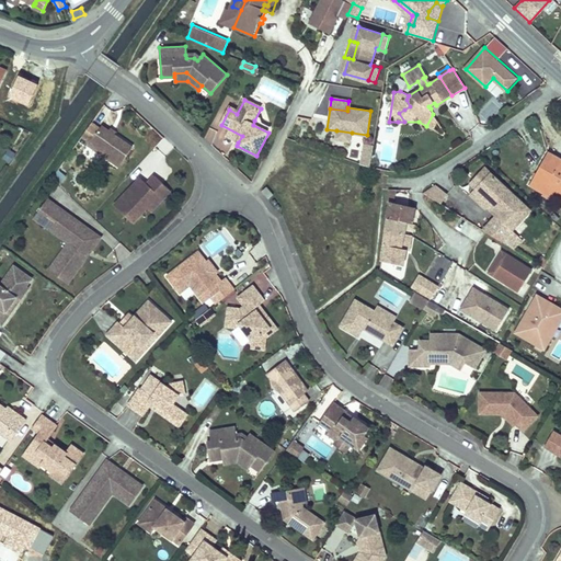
[(433,114),(426,126),(433,129),(437,121),(433,114)]
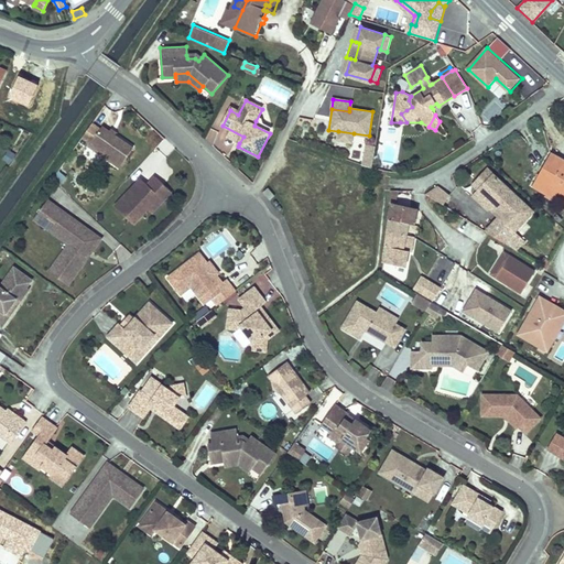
[(256,121),(255,126),(270,133),(272,130),(256,121)]
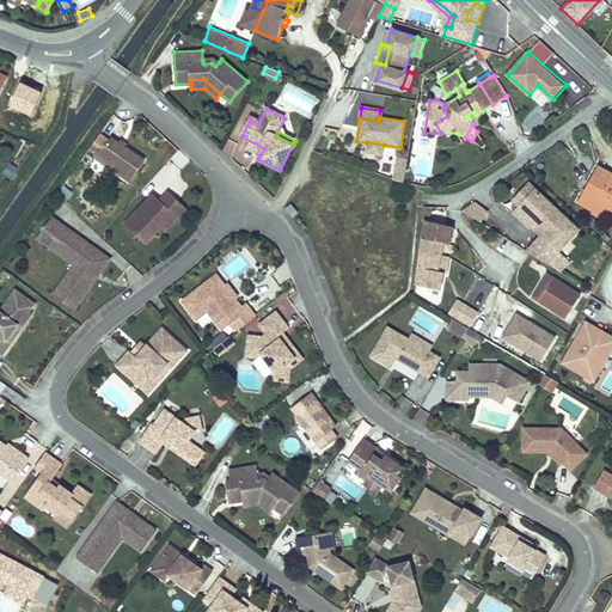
[(111,140),(102,134),(91,148),(101,154),(98,158),(130,182),(146,161),(112,138),(111,140)]
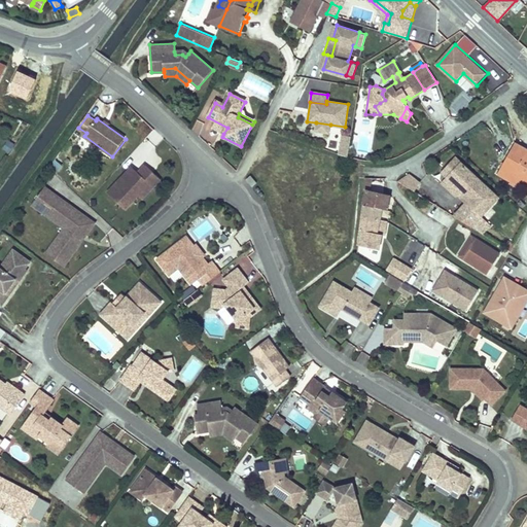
[(227,128),(216,121),(213,128),(223,134),(227,128)]
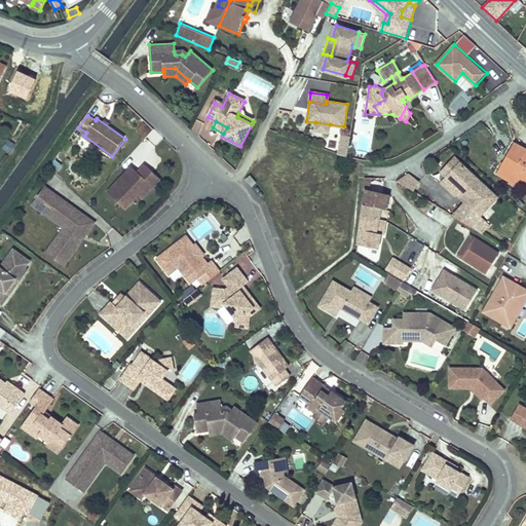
[(329,133),(330,124),(315,122),(314,130),(329,133)]
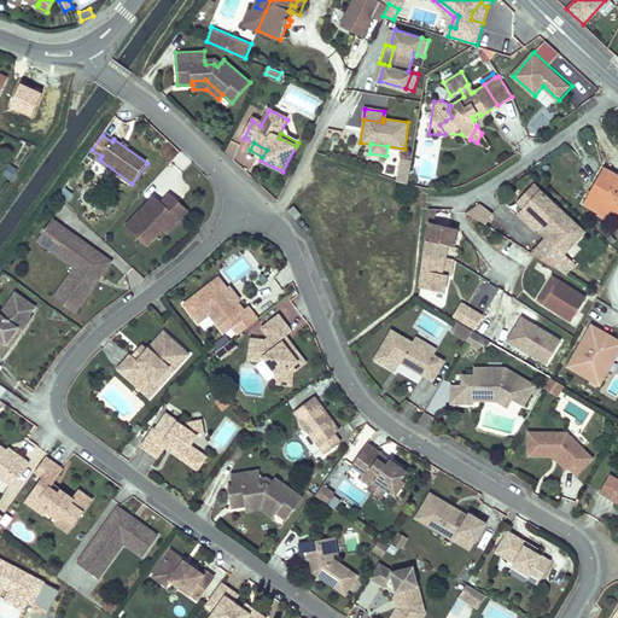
[(401,158),(397,181),(408,185),(413,161),(401,158)]
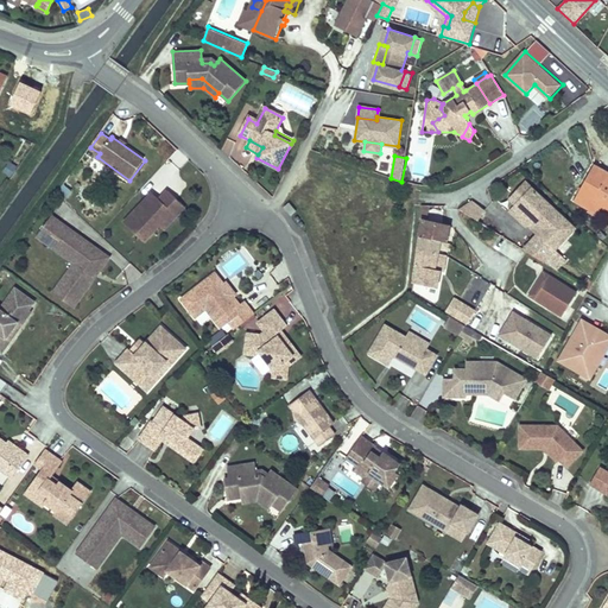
[(575,200),(590,208),(594,202),(605,208),(607,210),(607,179),(606,179),(607,175),(607,173),(594,165),(575,200)]
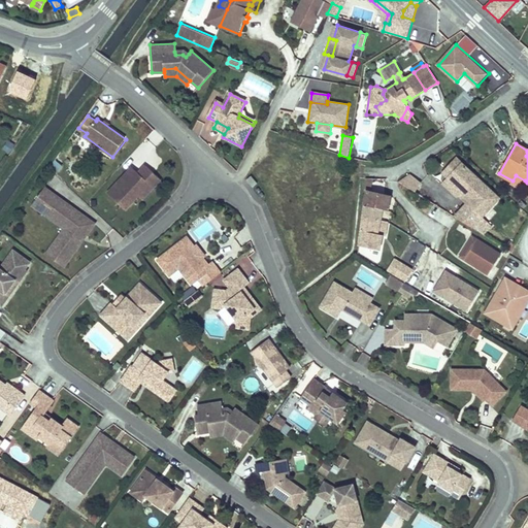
[(443,174),(449,178),(462,164),(458,159),(443,174)]
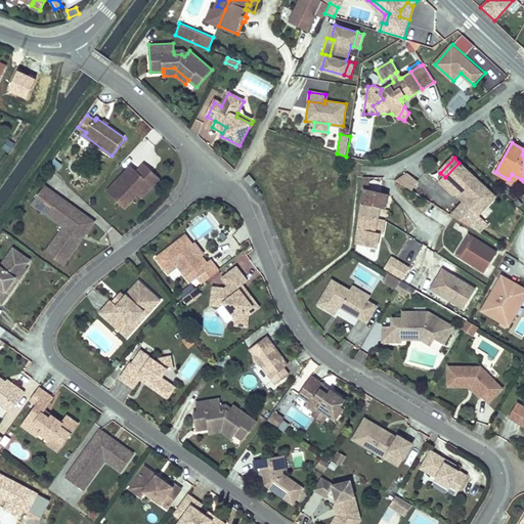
[(459,163),(445,177),(483,212),(496,198),(459,163)]
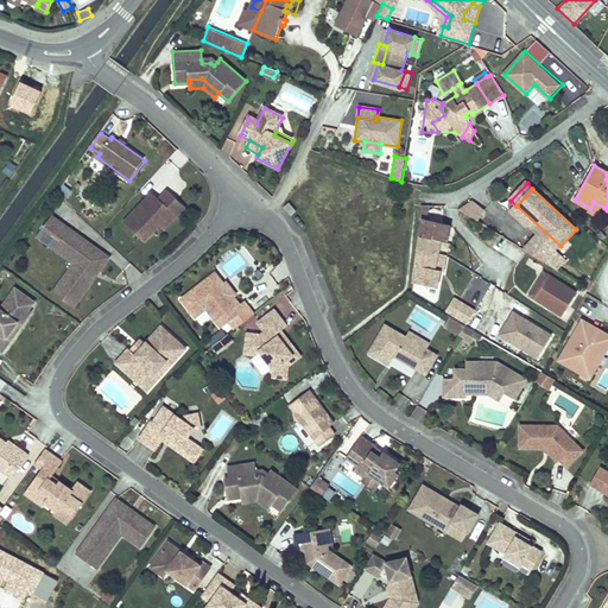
[(157,202),(150,197),(126,223),(146,241),(160,225),(173,211),(178,215),(187,207),(170,190),(162,200),(160,198),(157,202)]
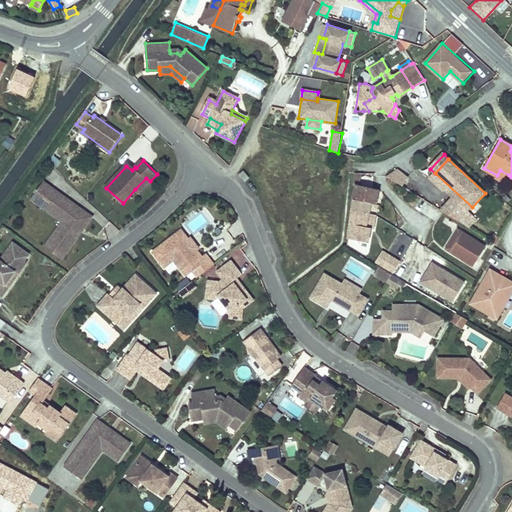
[(130,162),(126,166),(132,170),(135,167),(130,162)]
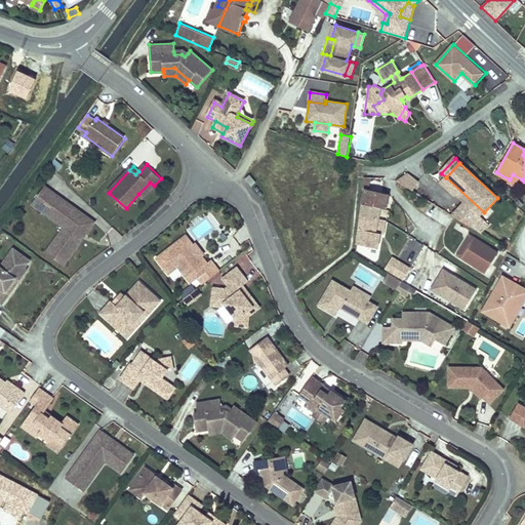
[(404,176),(397,182),(399,183),(412,191),(418,180),(408,174),(404,176)]
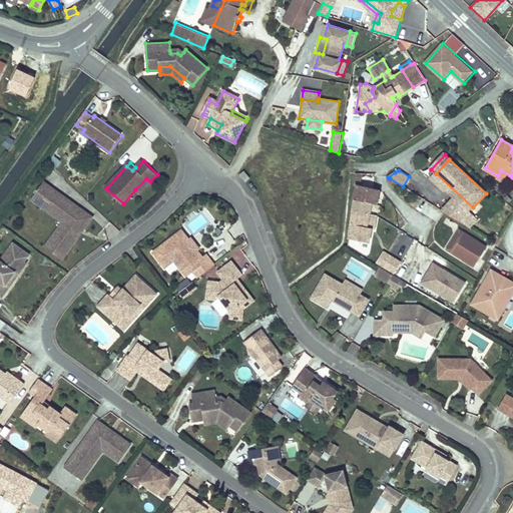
[(501,170),(498,175),(497,177),(506,182),(510,175),(501,170)]
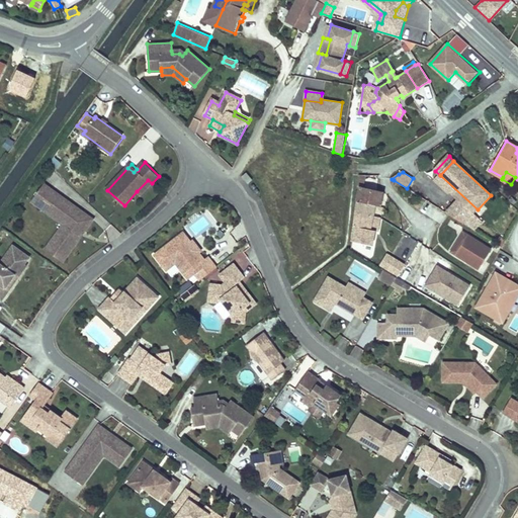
[(252,179),(247,173),(243,177),(248,183),(252,179)]
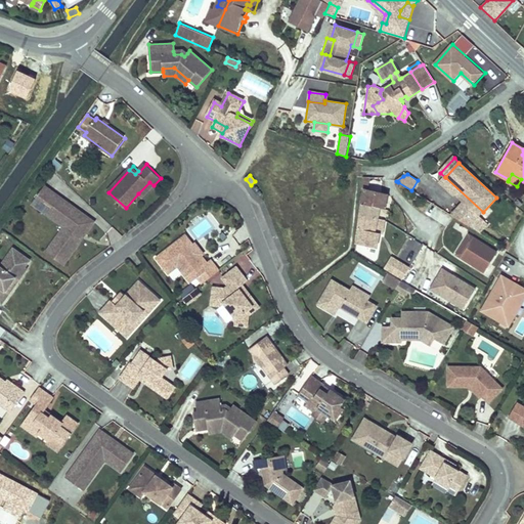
[(483,212),(445,177),(439,183),(454,197),(456,193),(465,202),(480,215),(483,212)]
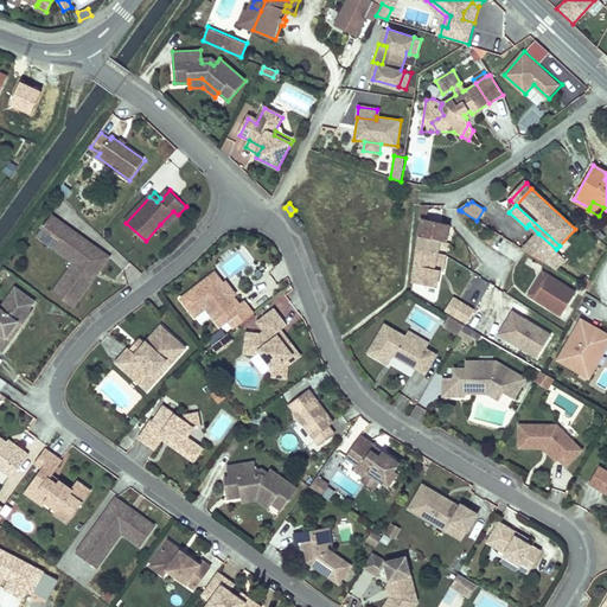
[(419,234),(416,249),(440,254),(442,240),(446,241),(449,225),(426,221),(427,209),(422,208),(420,221),(422,221),(420,227),(419,234)]
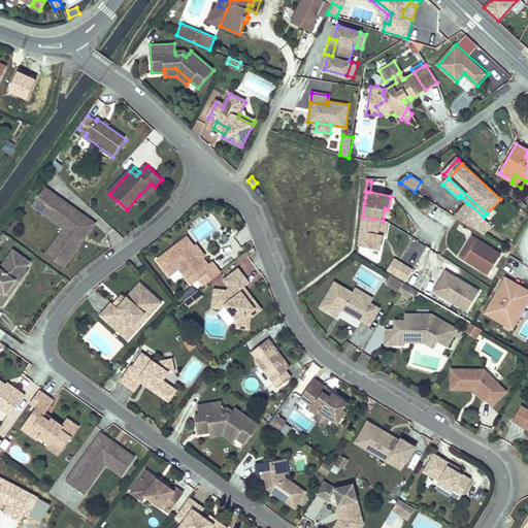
[(151,184),(139,195),(144,199),(155,187),(151,184)]
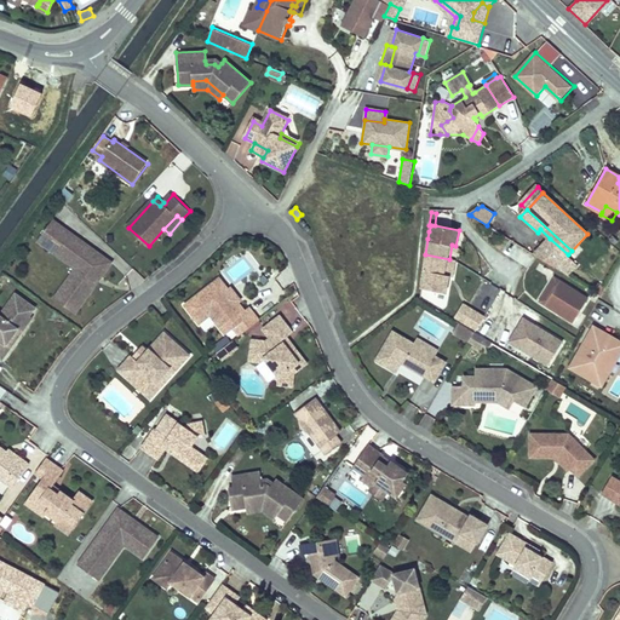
[(39,241),(59,256),(63,250),(82,263),(78,269),(56,300),(75,314),(98,283),(95,281),(98,275),(102,277),(113,263),(53,222),(39,241)]
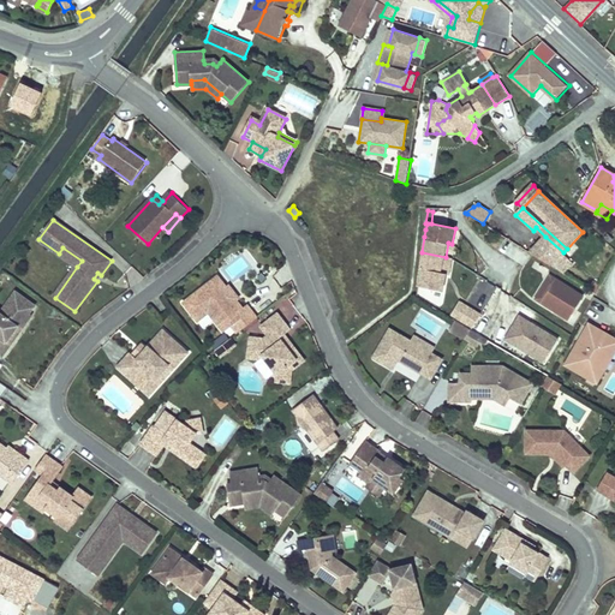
[(545,237),(530,254),(551,267),(563,252),(545,237)]
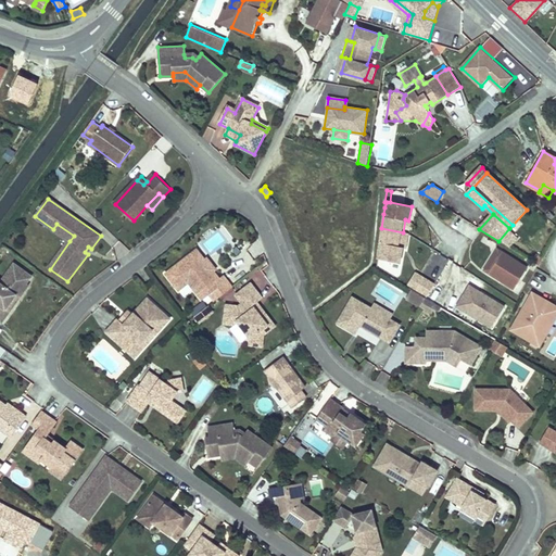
[(57,224),(53,229),(70,241),(74,236),(57,224)]
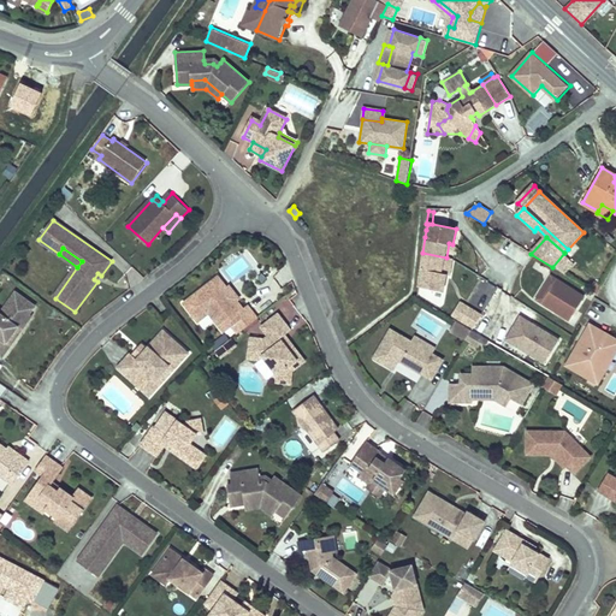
[(422,253),(420,285),(434,288),(444,290),(445,276),(454,277),(455,264),(454,262),(448,258),(446,258),(422,253)]
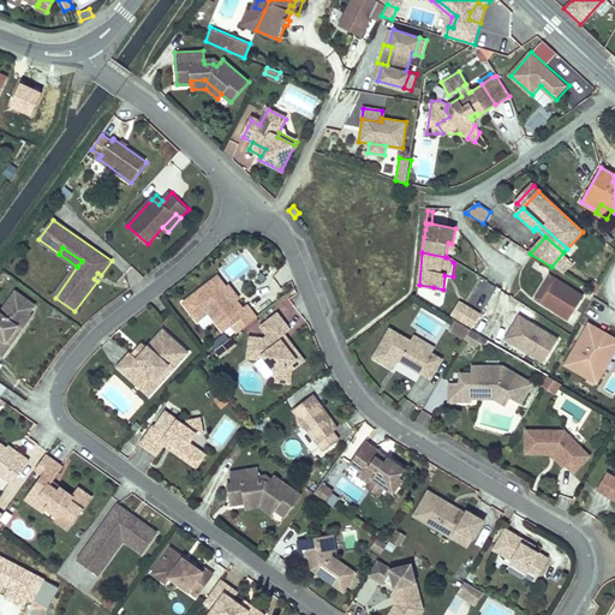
[(574,263),(563,252),(551,267),(565,274),(574,263)]
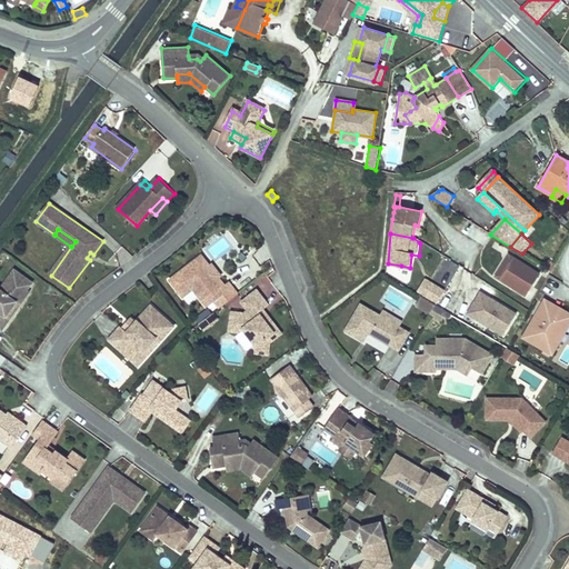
[(401,266),(400,271),(412,273),(413,273),(416,268),(417,266),(419,256),(411,255),(410,268),(401,266)]
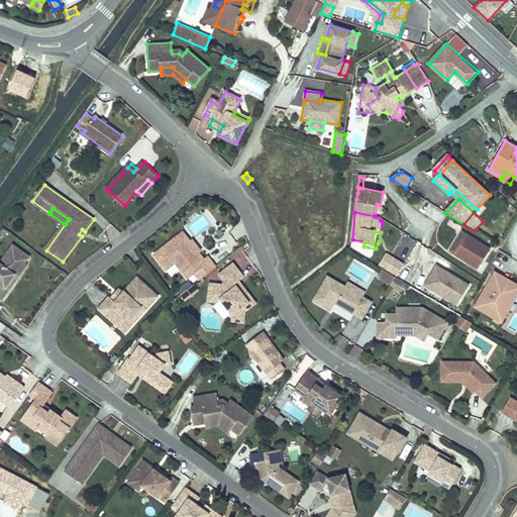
[(184,232),(180,235),(195,255),(198,252),(201,250),(193,241),(191,242),(184,232)]
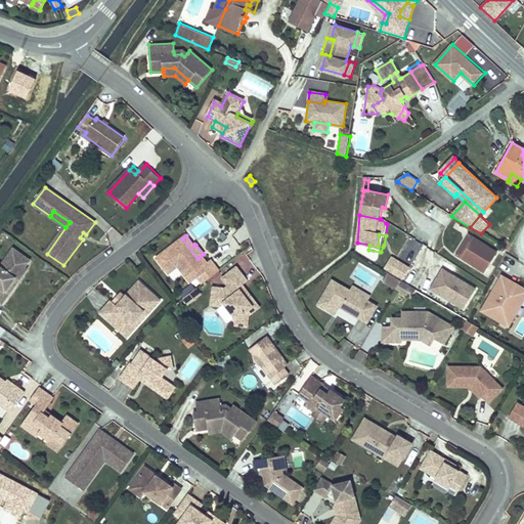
[(461,258),(473,238),(469,235),(456,255),(461,258)]
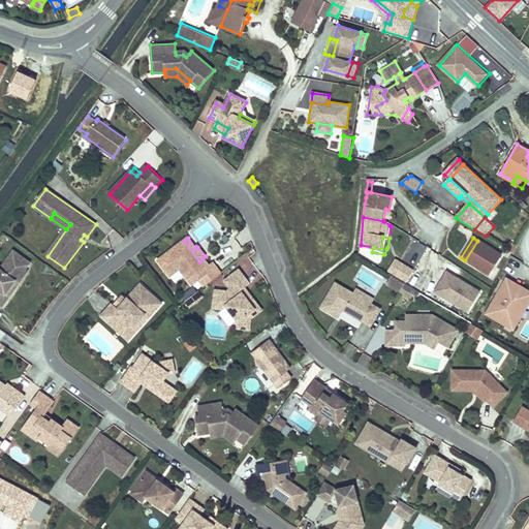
[(184,241),(158,260),(170,277),(180,270),(183,268),(188,275),(185,277),(192,286),(199,281),(205,287),(222,274),(213,263),(209,267),(203,258),(199,261),(184,241)]
